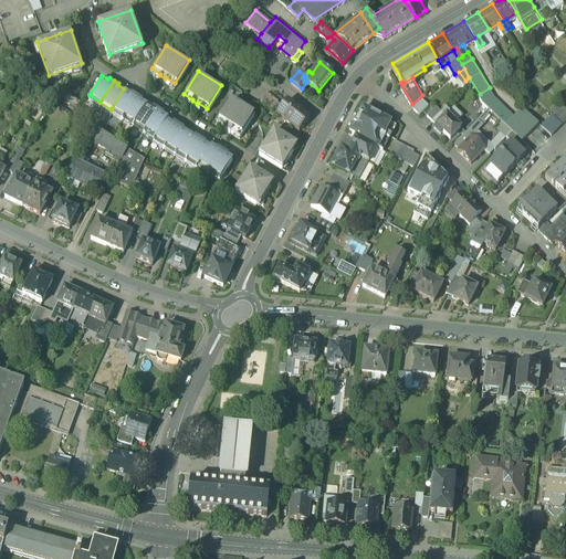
[(130,92),(124,87),(124,88),(112,108),(123,115),(136,93),(132,90),(130,92)]
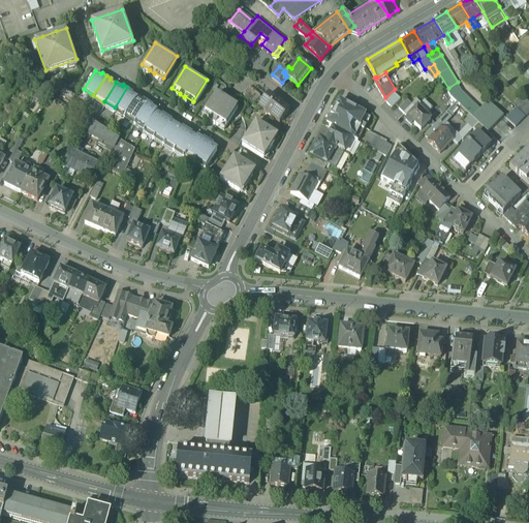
[(479,105),(461,87),(458,82),(448,88),(450,92),(457,97),(459,100),(472,113),(479,105)]
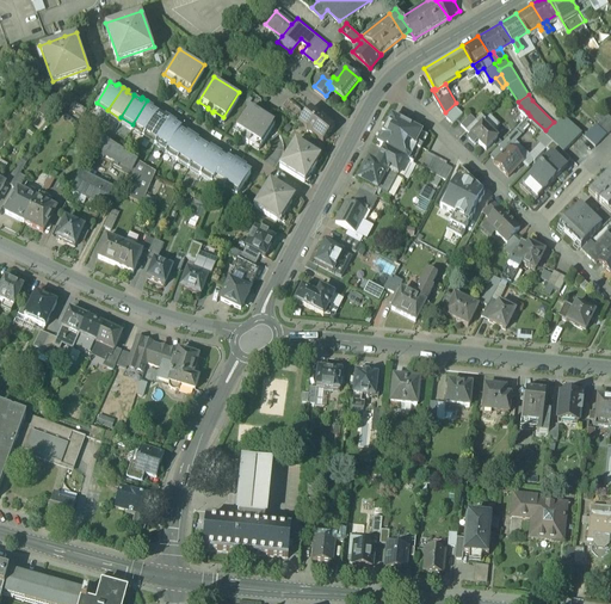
[(86,105),(73,97),(69,103),(82,111),(86,105)]
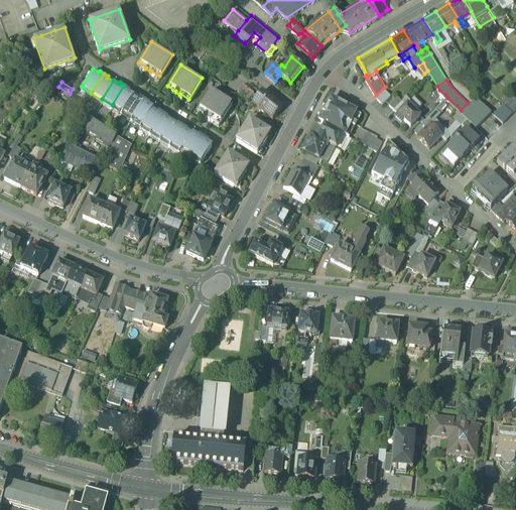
[(253,90),(243,82),(237,89),(247,97),(252,91),(253,90)]
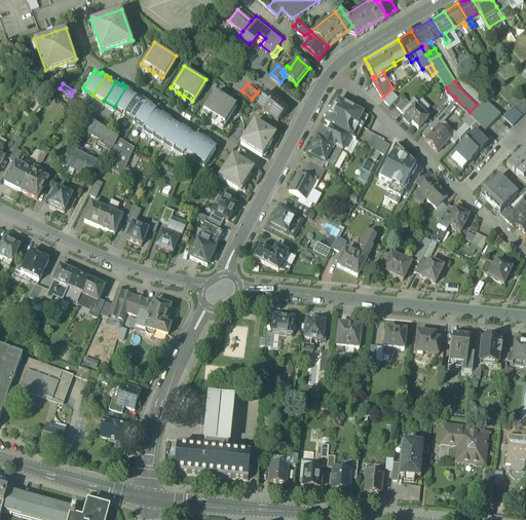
[(126,86),(114,107),(123,113),(136,95),(129,91),(132,89),(126,86)]
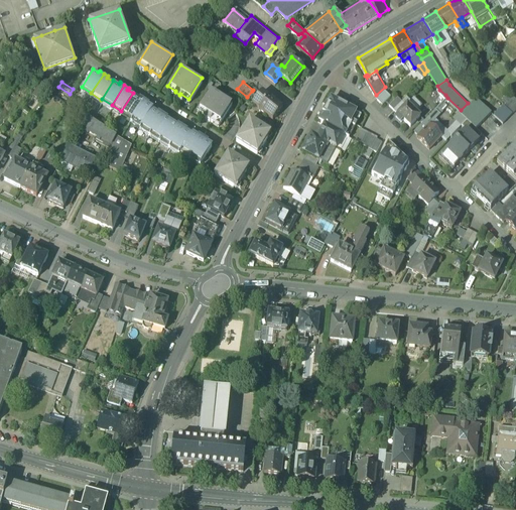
[(232,101),(211,87),(198,108),(206,114),(205,114),(210,117),(211,116),(219,122),(231,102),(232,101)]
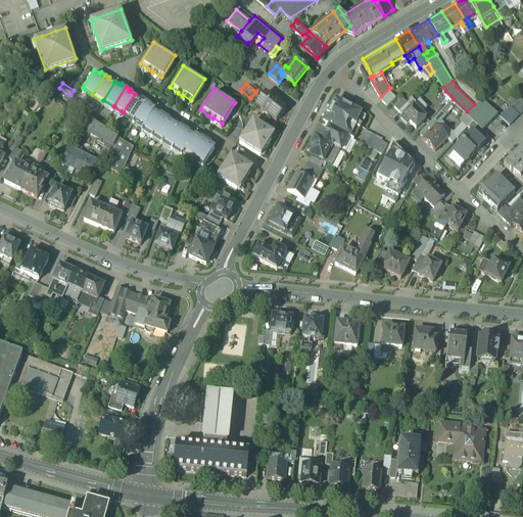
[(286,105),(265,88),(259,95),(254,101),(276,118),(286,105)]
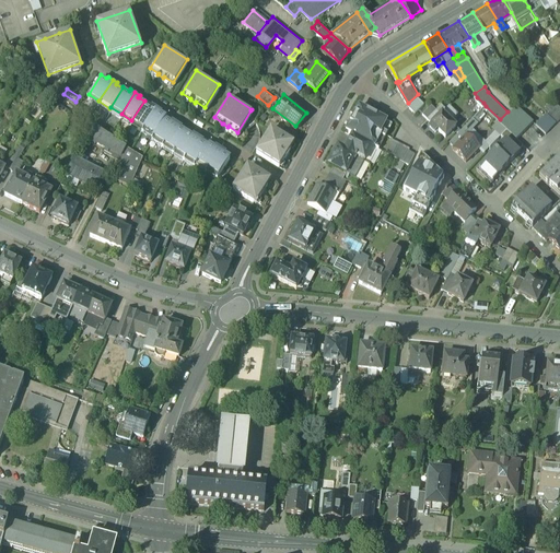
[(418,94),(408,103),(415,109),(424,99),(418,94)]
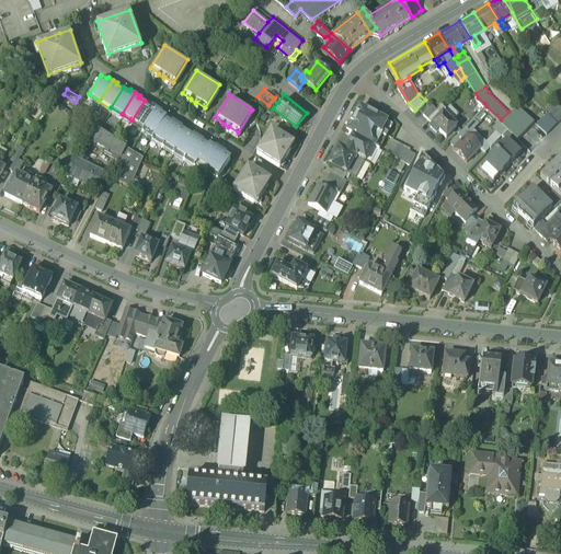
[(274,99),(268,105),(273,108),(278,102),(274,99)]
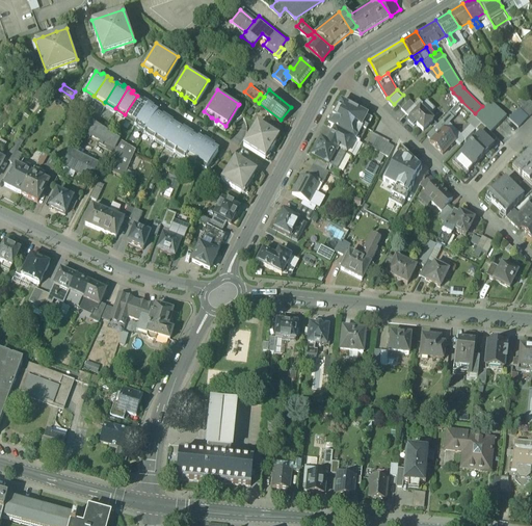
[(137,96),(125,114),(135,121),(149,100),(143,98),(142,99),(137,96)]
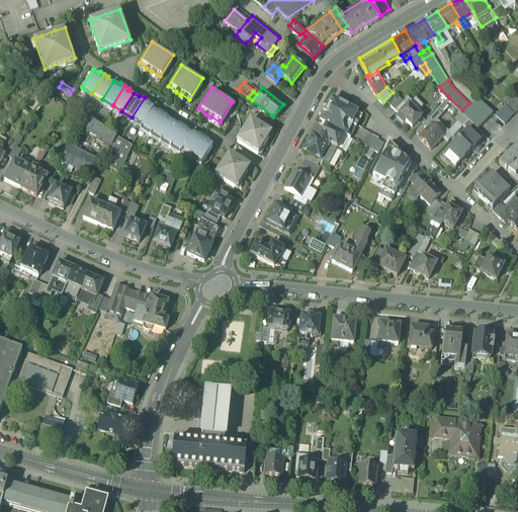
[(399,93),(391,101),(395,106),(403,97),(399,93)]
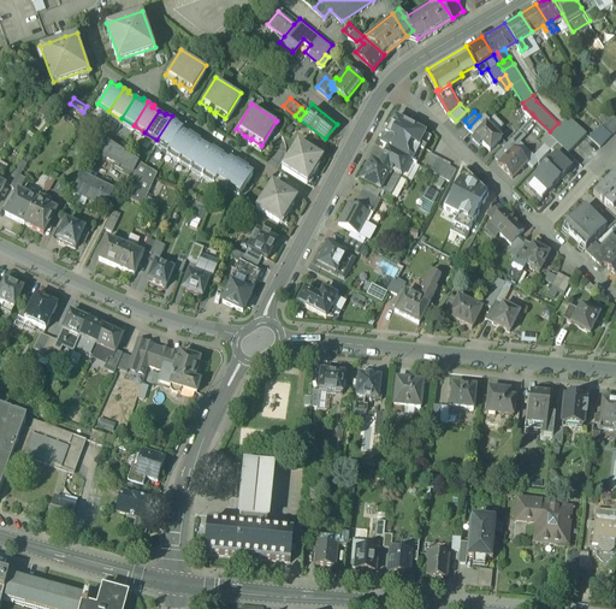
[(615,113),(612,111),(603,120),(612,129),(615,124),(615,113)]
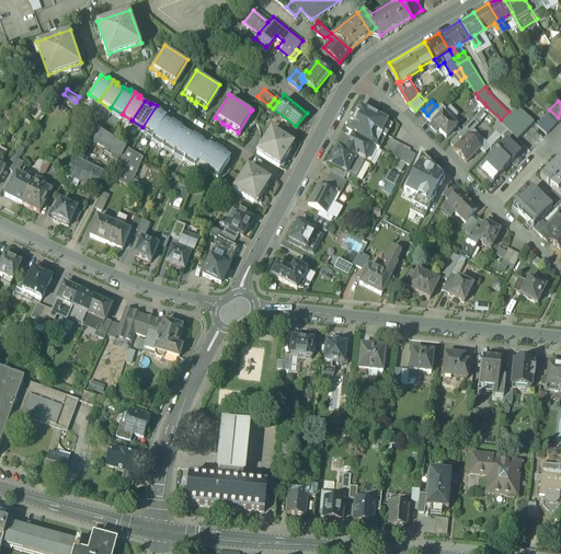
[(359,102),(346,128),(373,141),(387,116),(359,102)]
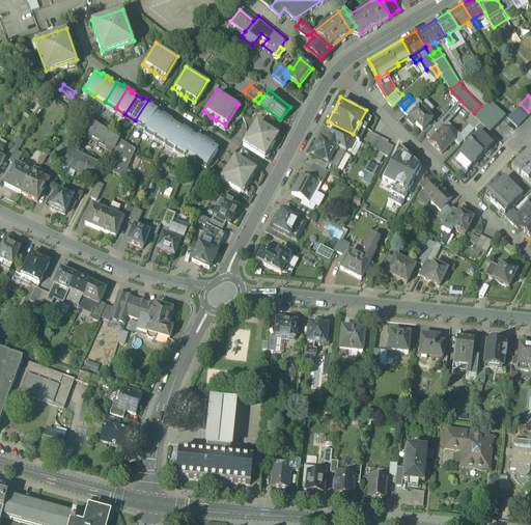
[(481,106),(474,113),(480,118),(490,128),(505,112),(491,98),(481,106)]
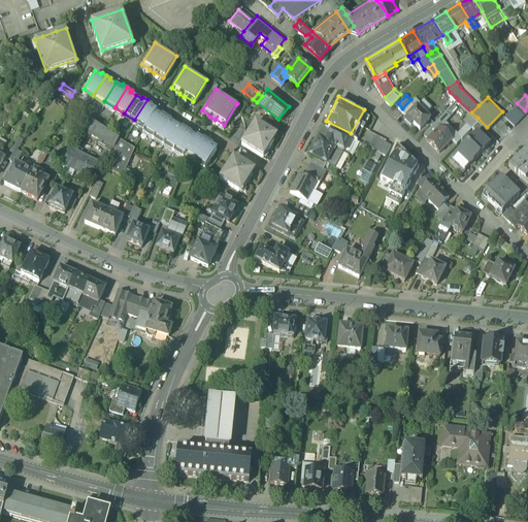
[(147,99),(134,120),(144,126),(155,109),(156,107),(151,104),(152,102),(147,99)]
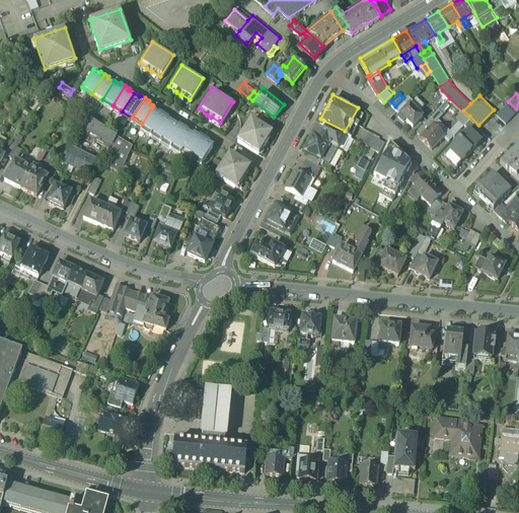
[(403,97),(395,106),(399,110),(409,101),(403,97)]
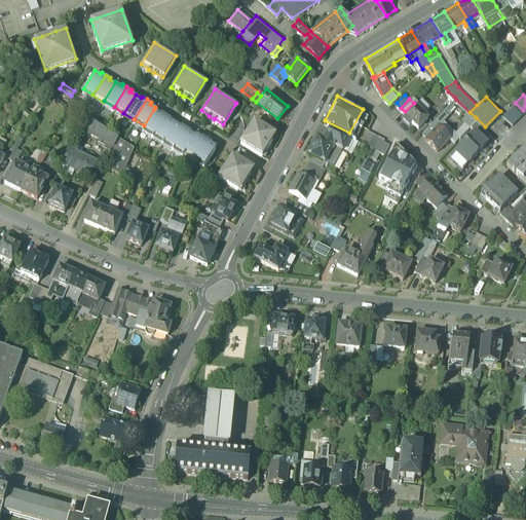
[(415,102),(414,103),(405,111),(406,112),(404,114),(409,119),(411,117),(418,124),(428,114),(415,102)]
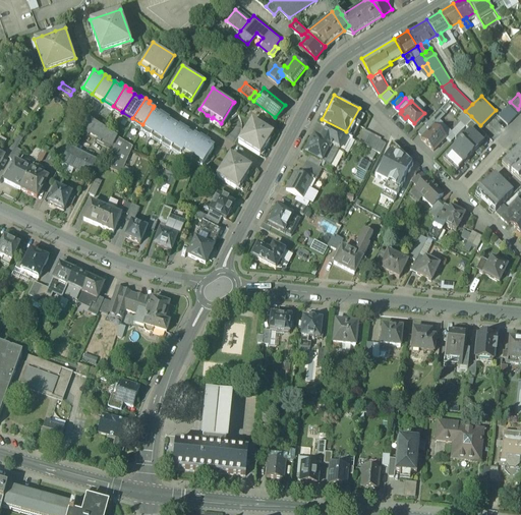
[(508,103),(499,112),(508,120),(516,111),(509,103),(508,103)]
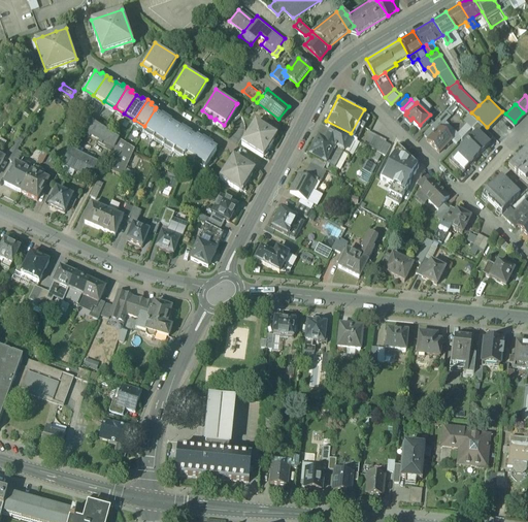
[(446,107),(424,130),(428,135),(439,123),(440,123),(446,118),(451,112),(446,107)]
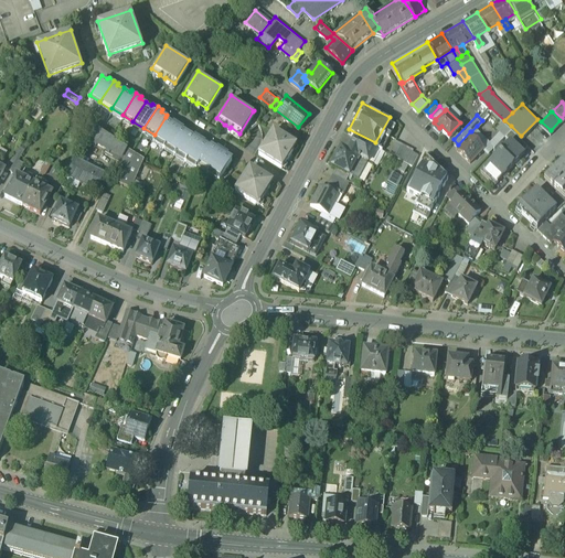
[(166,117),(155,135),(153,137),(164,143),(178,121),(173,118),(171,120),(166,117)]
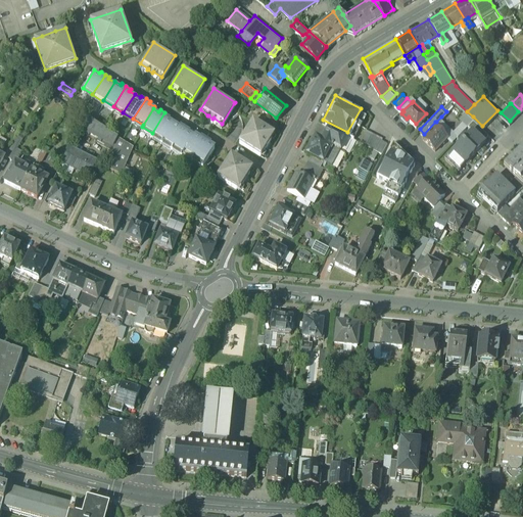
[(117,133),(85,111),(79,123),(112,144),(117,133)]
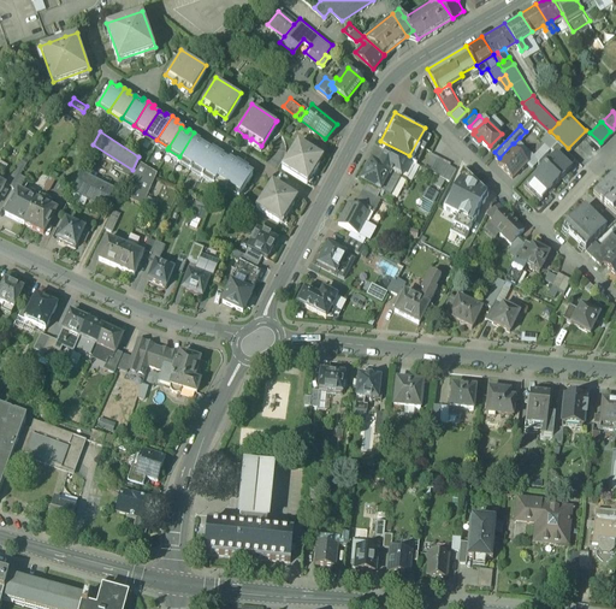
[(194,132),(179,157),(190,164),(205,142),(197,139),(199,136),(194,132)]
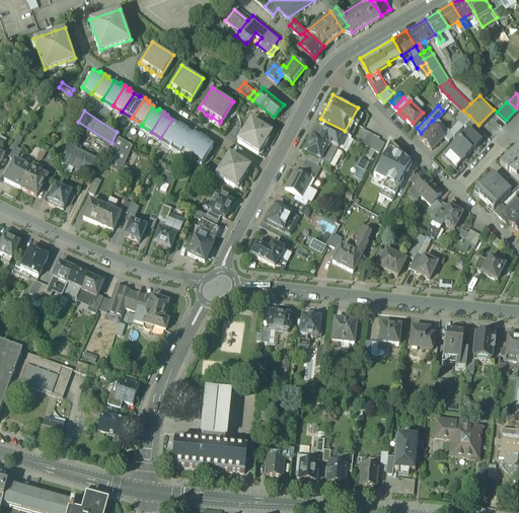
[(272,129),(250,116),(237,137),(258,151),(264,142),(265,143),(268,138),(267,138),(272,129)]
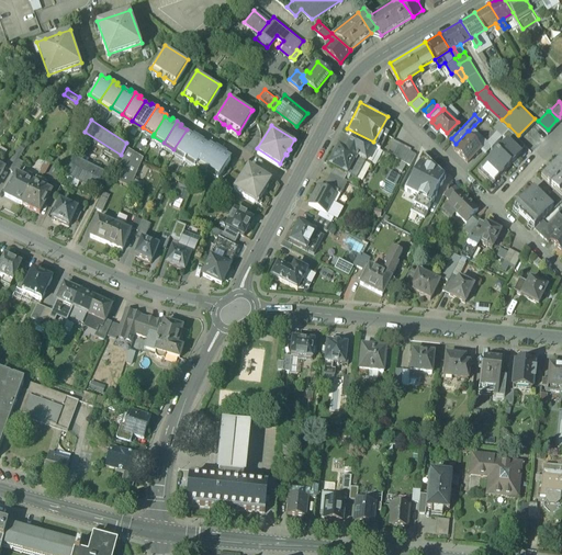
[(492,143),(474,125),(469,131),(481,144),(486,148),(492,143)]
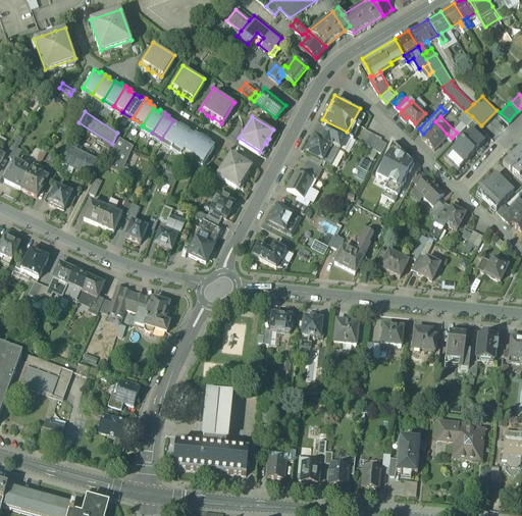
[(481,125),(472,116),(466,122),(471,126),(472,125),(483,137),(487,132),(481,125)]
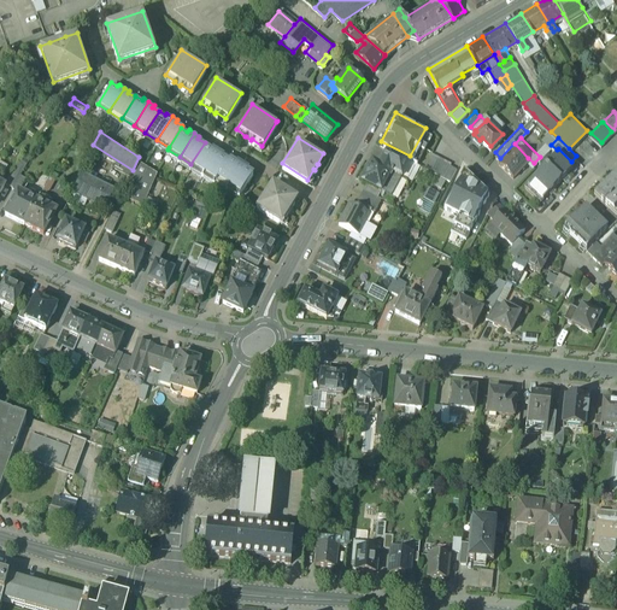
[(205,142),(191,164),(203,171),(217,148),(212,145),(211,146),(205,142)]
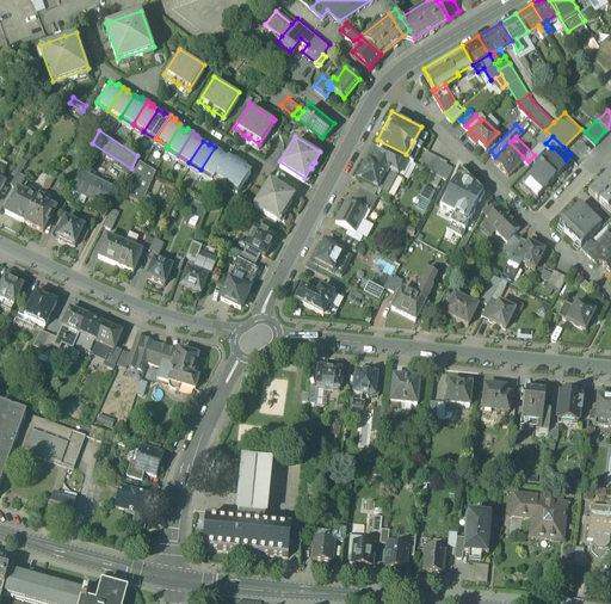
[(510,142),(508,142),(495,156),(494,158),(508,172),(523,156),(510,142)]
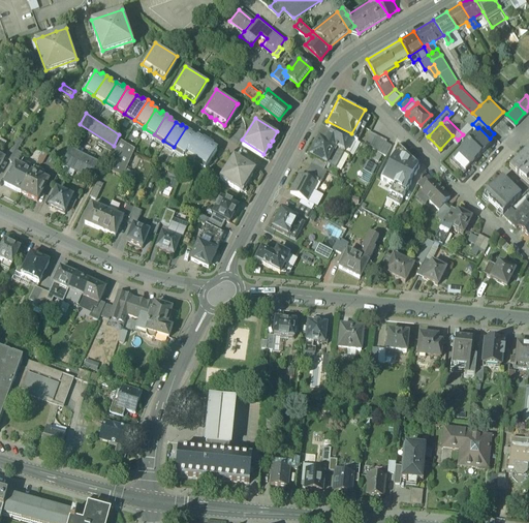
[(351,133),(333,124),(328,133),(327,134),(335,137),(333,142),(336,143),(327,159),(335,164),(344,148),(351,133)]
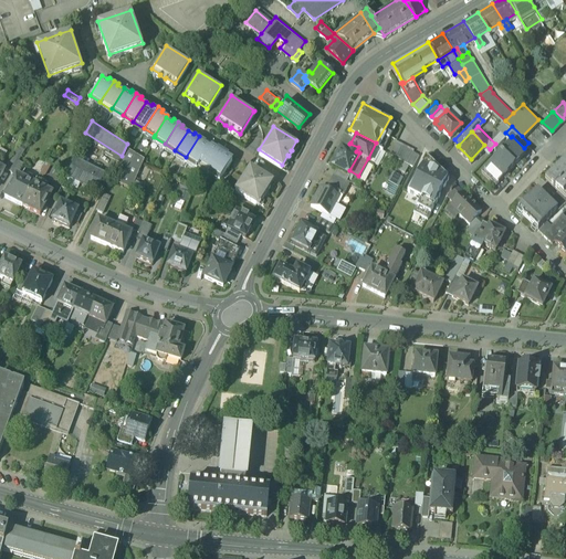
[(205,138),(199,136),(186,157),(197,165),(198,162),(209,144),(203,140),(205,138)]
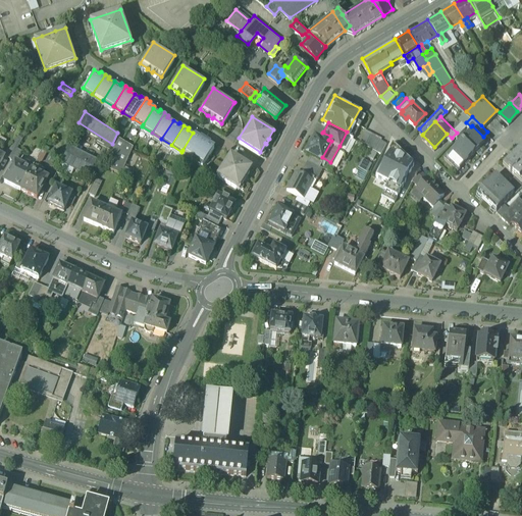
[(471,126),(445,154),(458,167),(484,139),(483,137),(472,125),(471,126)]
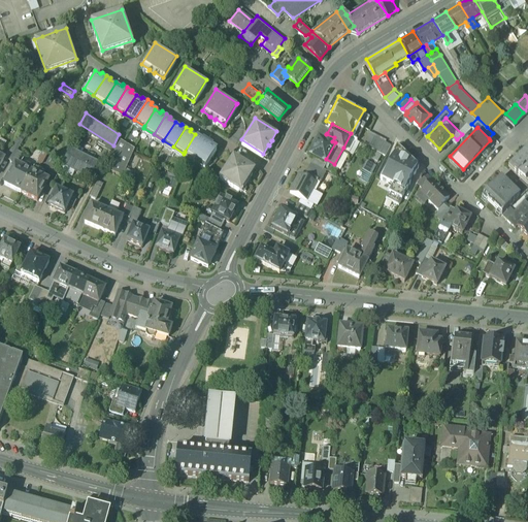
[(375,131),(370,128),(363,140),(369,143),(375,131)]
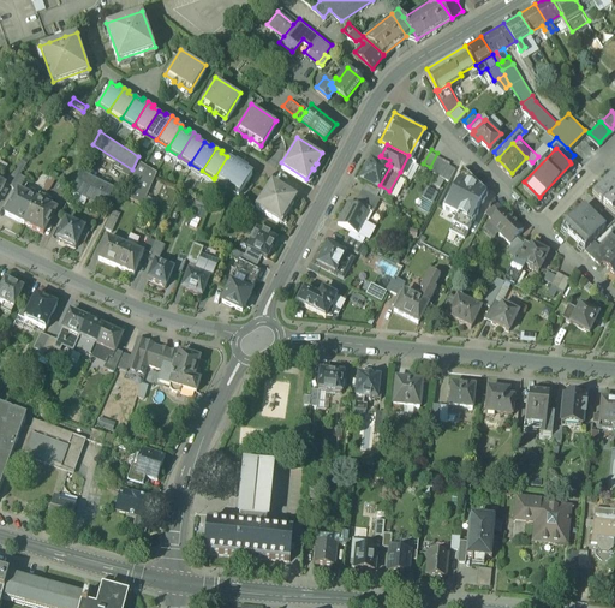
[(443,156),(437,153),(430,167),(436,170),(443,156)]
